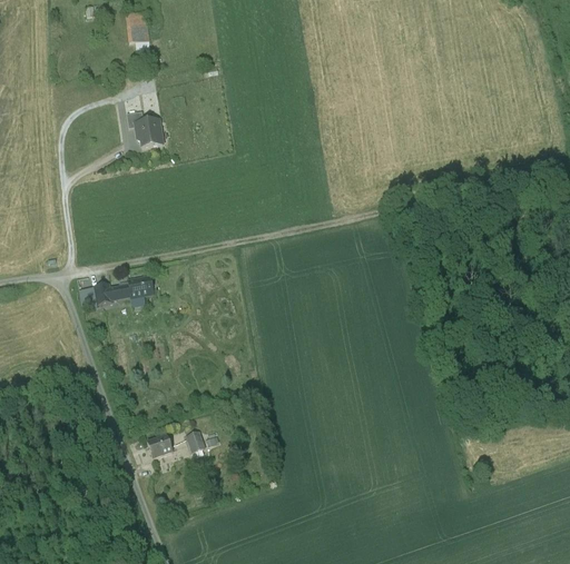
[(128,41),(135,41),(148,39),(145,11),(126,13),(128,41)]
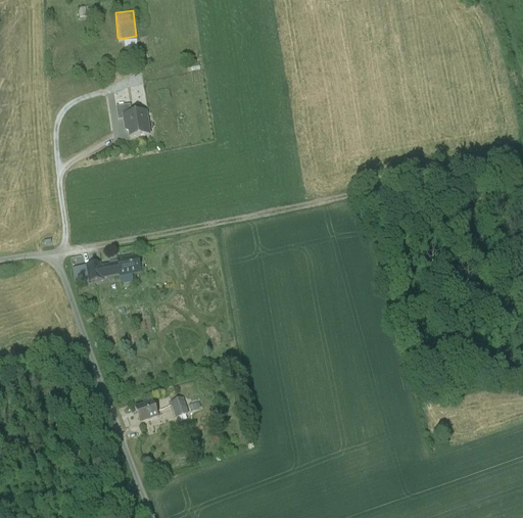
[(180,32),(167,35),(170,49),(184,46),(180,32)]
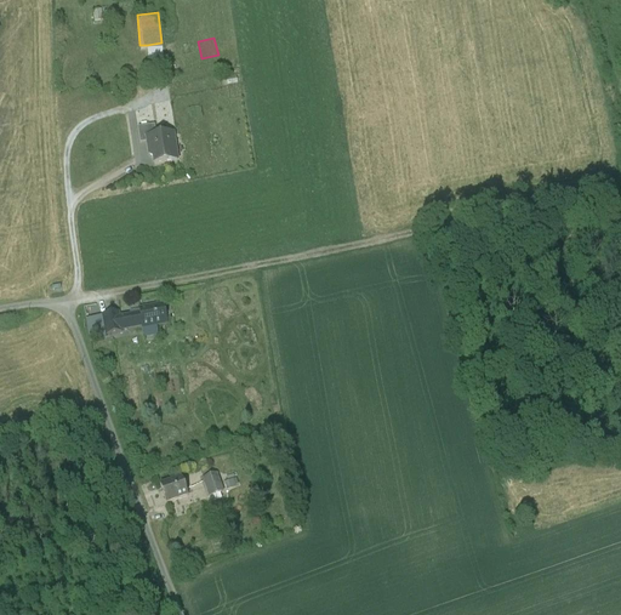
[(161,43),(147,45),(148,55),(163,53),(161,43)]
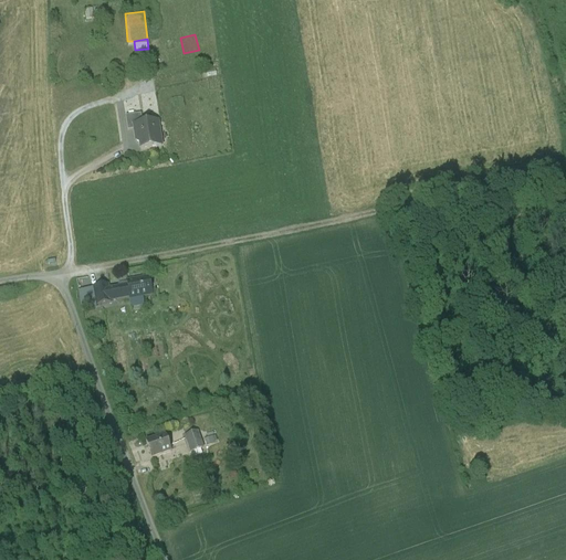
[(127,127),(134,126),(134,122),(142,120),(140,109),(125,113),(127,127)]
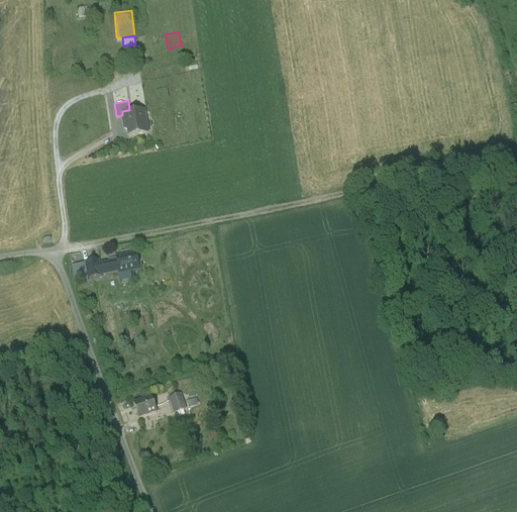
[(129,110),(122,111),(122,115),(124,125),(127,127),(128,132),(146,129),(143,107),(129,110)]
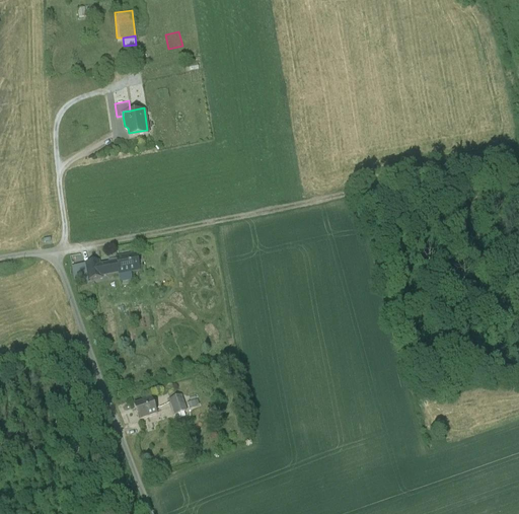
[(108,261),(105,261),(107,272),(118,270),(119,271),(140,268),(136,250),(116,254),(116,257),(117,259),(108,261)]
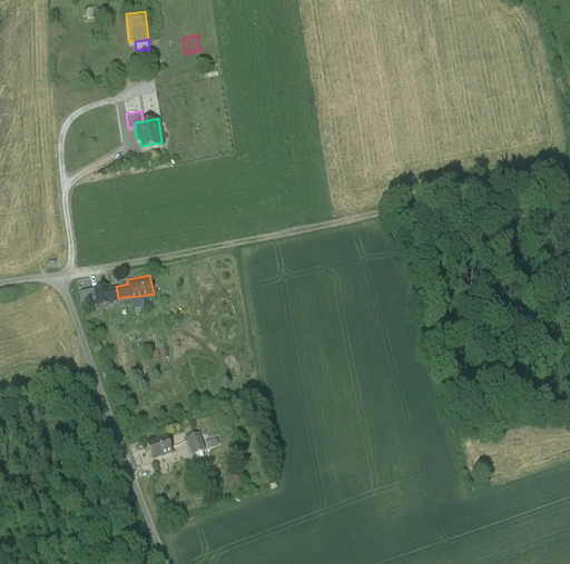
[(97,304),(111,302),(108,283),(94,285),(97,304)]
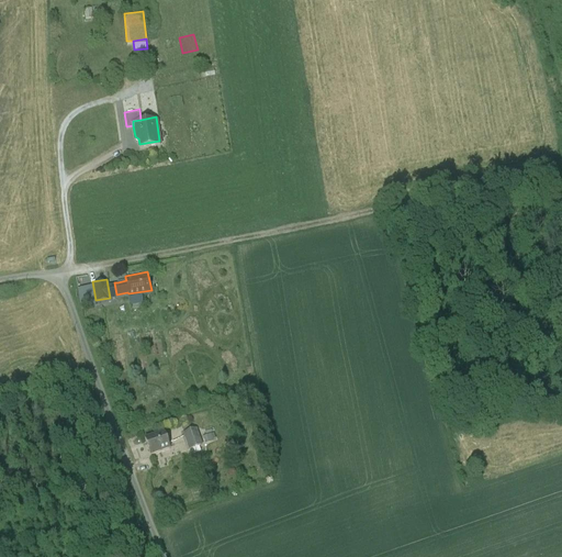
[(195,426),(183,430),(189,446),(201,442),(195,426)]
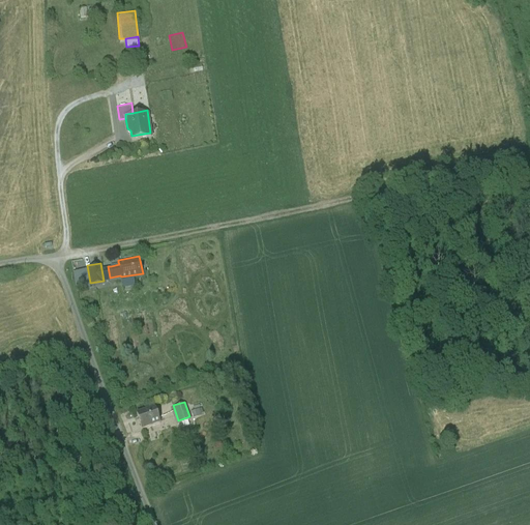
[(154,405),(137,411),(141,426),(159,418),(154,405)]
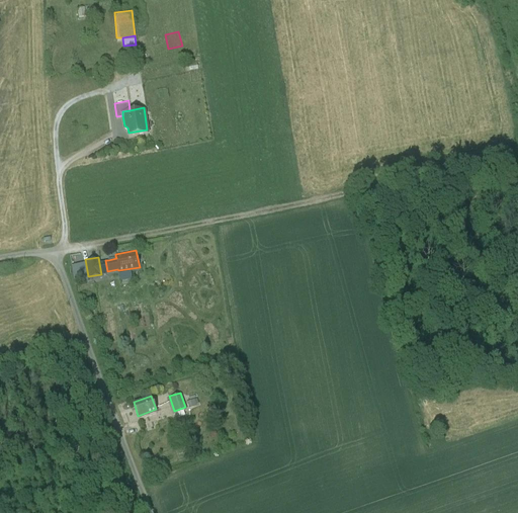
All buildings are outlined.
